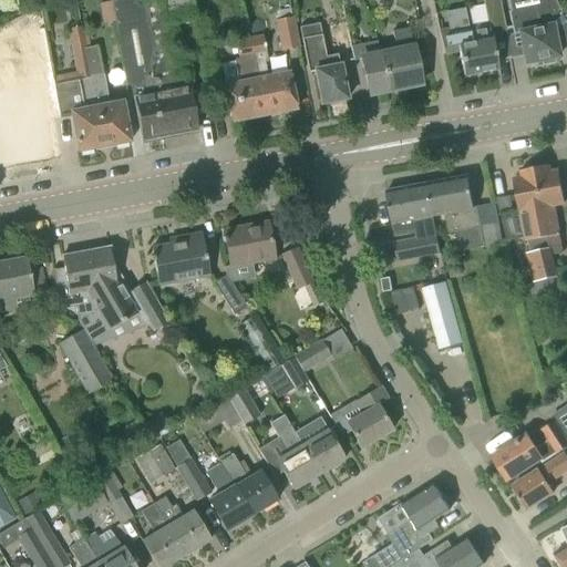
[(152,51),(147,30),(143,0),(109,0),(125,86),(138,84),(142,99),(133,100),(141,141),(160,137),(152,95),(154,95),(148,65),(152,51)]
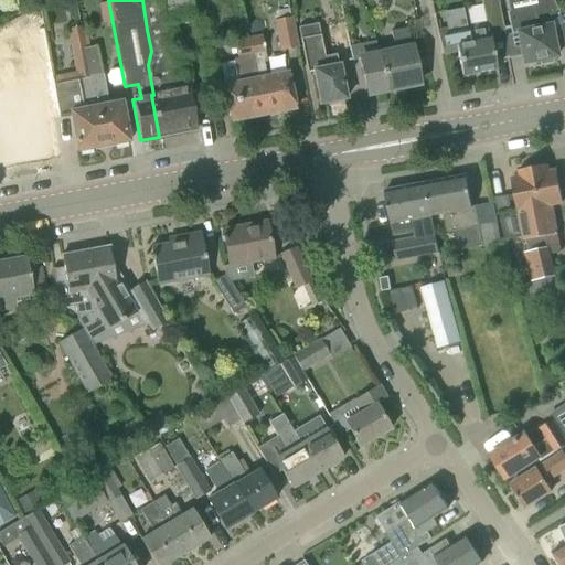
[(169,20),(194,16),(191,0),(142,0),(147,30),(151,51),(148,65),(153,95),(151,95),(159,137),(196,129),(192,108),(182,59),(181,59),(178,45),(174,46),(169,20)]
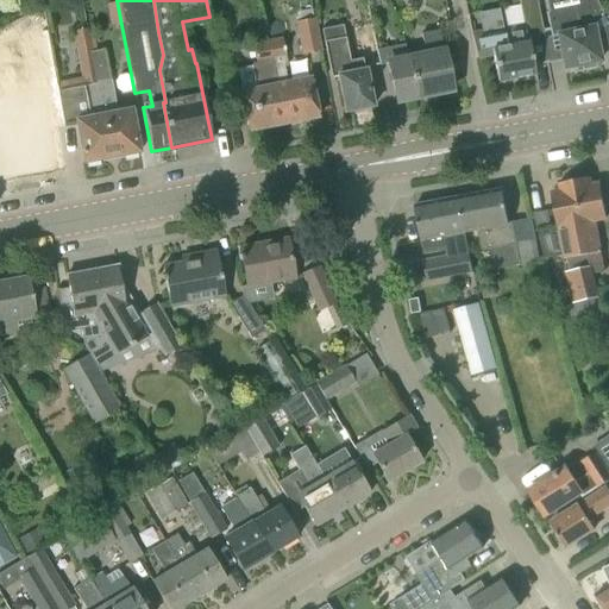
[(471,35),(476,60),(491,56),(497,82),(533,75),(531,62),(546,58),(542,42),(544,42),(535,0),(531,1),(529,0),(520,0),(519,0),(525,27),(502,32),(502,36),(484,39),(483,32),(471,35)]
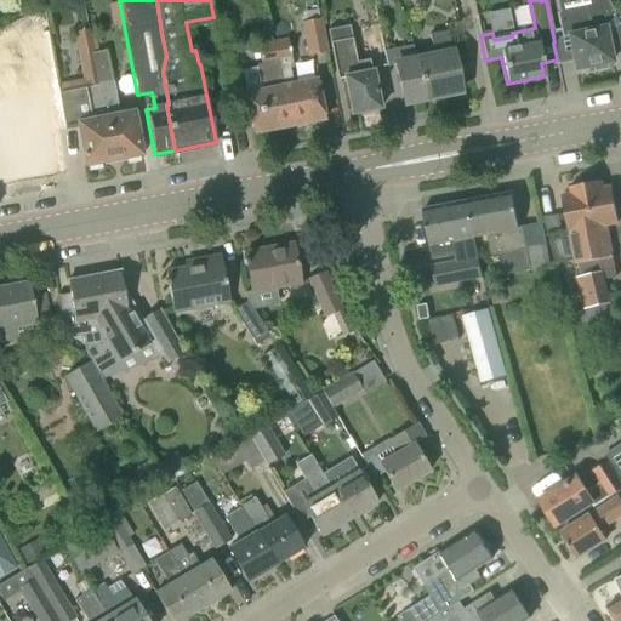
[(565,0),(560,1),(562,11),(557,12),(562,39),(568,38),(574,72),(591,68),(594,72),(605,69),(607,64),(611,63),(608,49),(620,46),(620,28),(619,18),(615,18),(607,0),(565,0)]
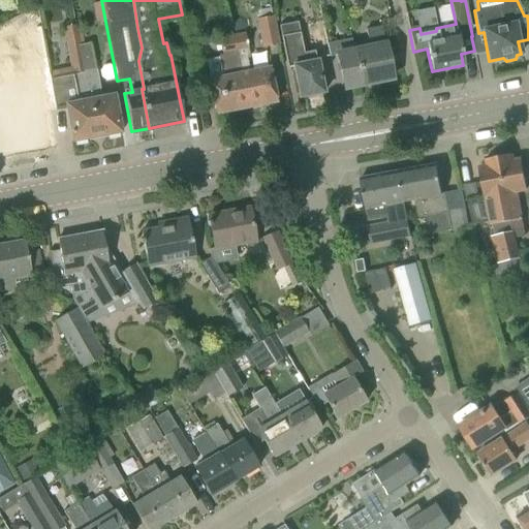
[(256,20),(262,49),(278,45),(272,17),(256,20)]
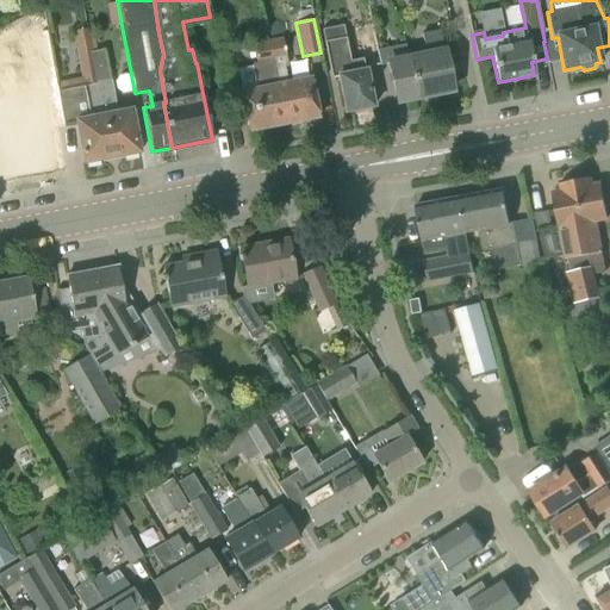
[(323,43),(330,79),(337,78),(344,113),(373,107),(363,58),(349,62),(342,27),(322,32),(324,43),(323,43)]
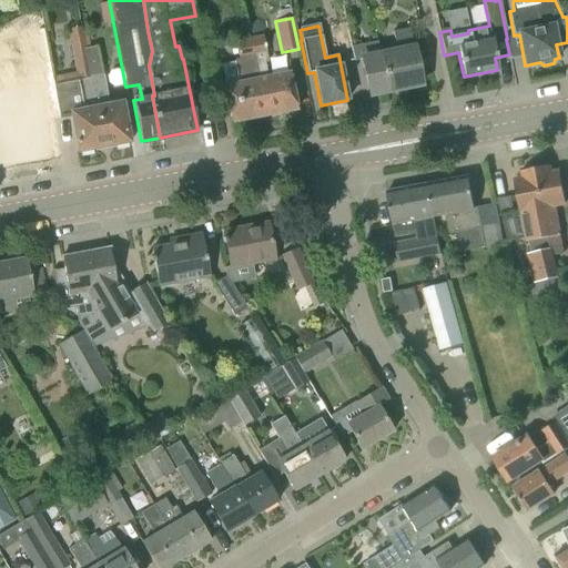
[(387,53),(379,56),(387,90),(387,92),(395,91),(421,85),(408,29),(392,32),(396,52),(387,53)]
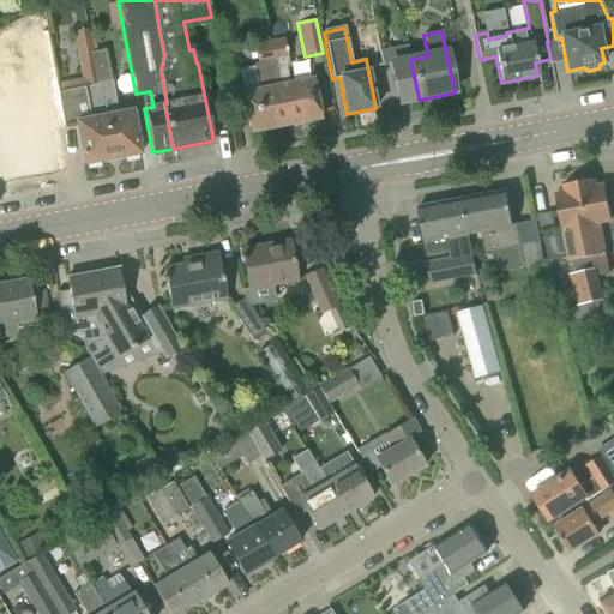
[(282,41),(269,43),(272,64),(274,64),(278,86),(277,86),(286,126),(320,119),(315,96),(313,80),(289,84),(287,68),(290,67),(284,40),(282,41)]
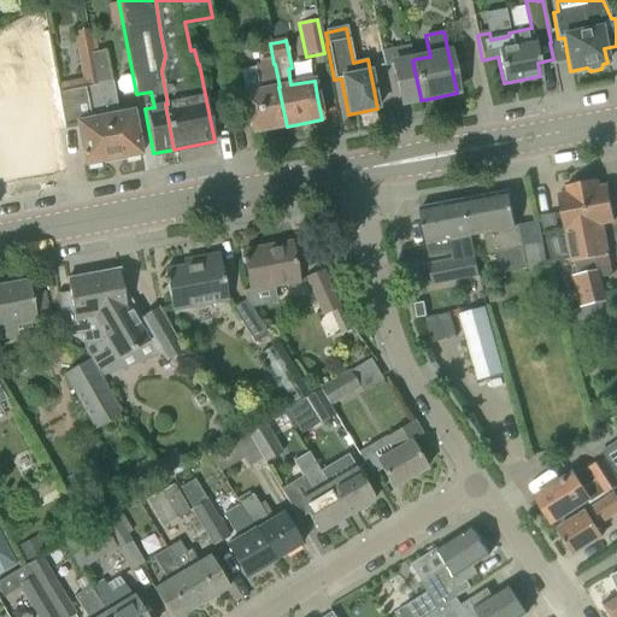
[(259,93),(245,95),(247,110),(252,134),(287,127),(278,87),(280,87),(275,64),(274,64),(270,43),(253,47),(257,65),(254,66),(259,93)]
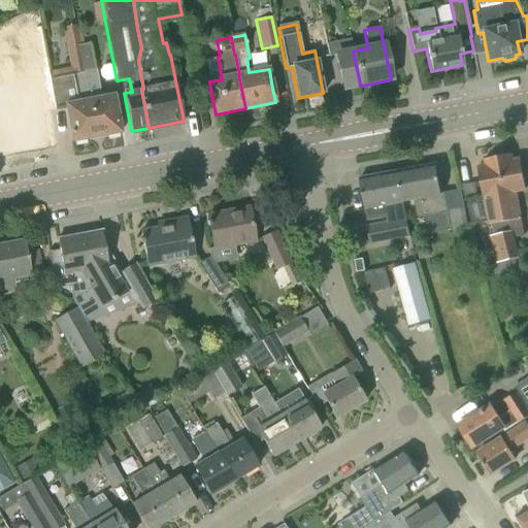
[(72,75),(51,79),(56,110),(65,108),(72,142),(96,137),(78,45),(77,38),(66,40),(72,75)]
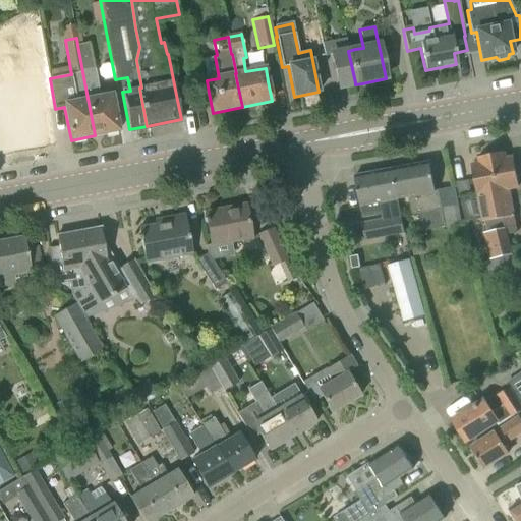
[(346,38),(324,43),(327,55),(332,54),(335,68),(339,88),(355,84),(355,82),(348,51),(346,38)]
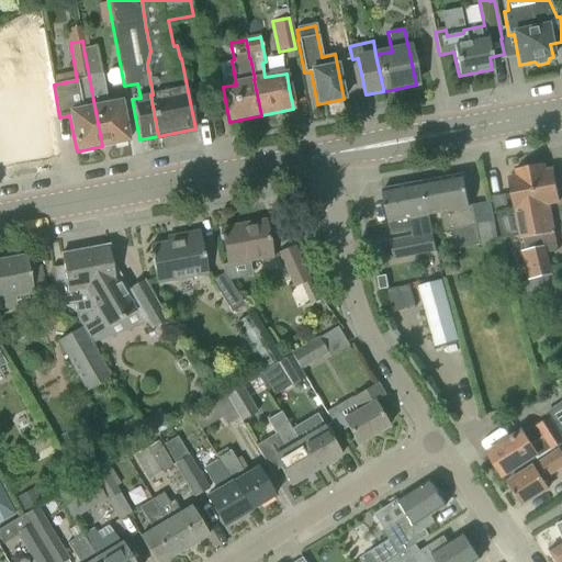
[(96,46),(83,48),(102,146),(128,142),(121,102),(108,104),(102,76),(101,76),(96,46)]
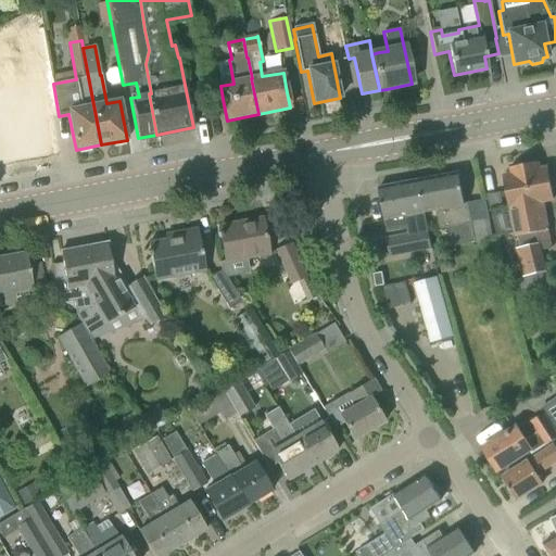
[(41,92),(0,99),(0,165),(53,156),(41,92)]
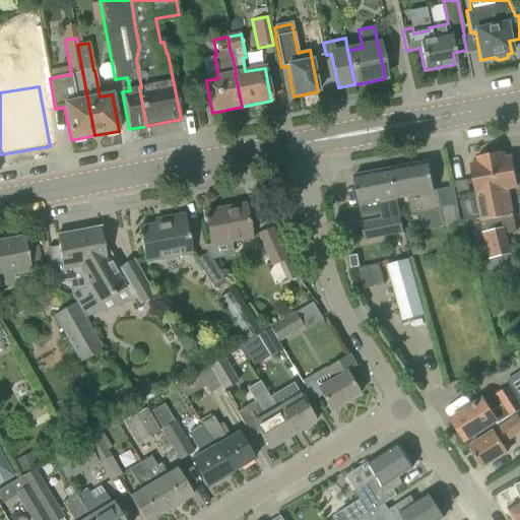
[(518,187),(513,159),(505,161),(504,153),(490,155),(502,218),(505,235),(516,233),(513,216),(508,189),(518,187)]
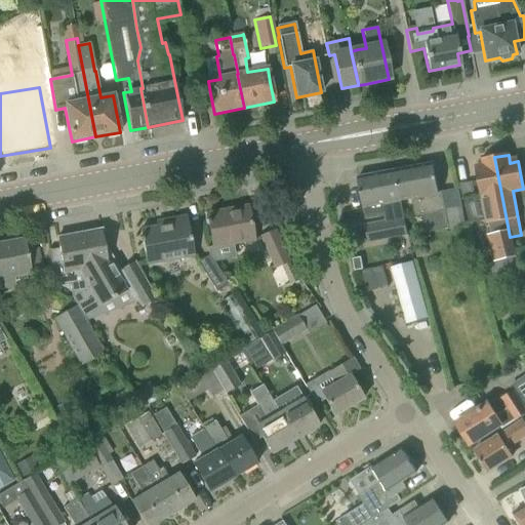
[(510,237),(507,220),(494,157),(481,159),(482,168),(475,169),(480,197),(481,196),(486,224),(488,224),(495,263),(514,258),(510,237)]
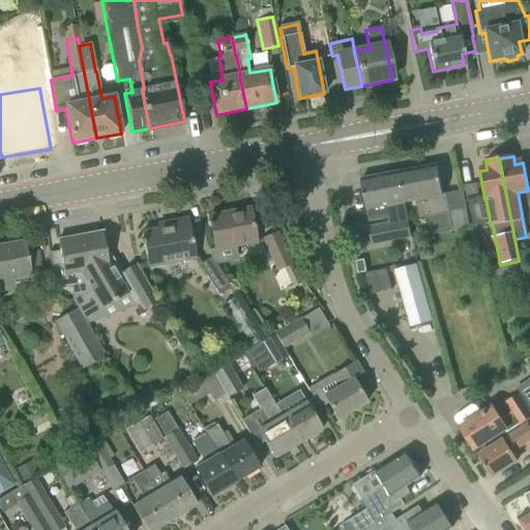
[(399,173),(404,203),(415,201),(418,218),(448,213),(448,212),(445,195),(442,195),(437,166),(399,173)]
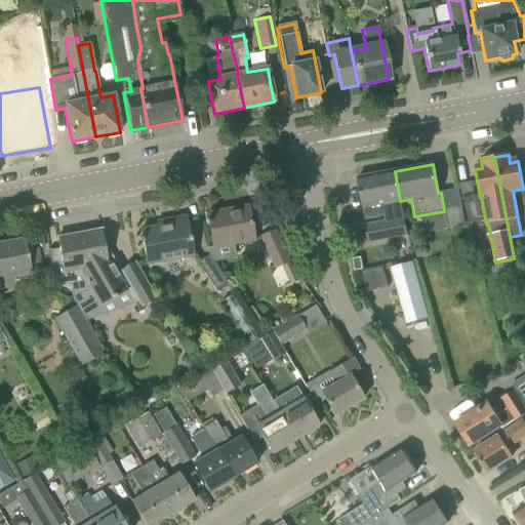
[(389,203),(400,201),(395,171),(357,178),(365,220),(391,215),(389,203)]
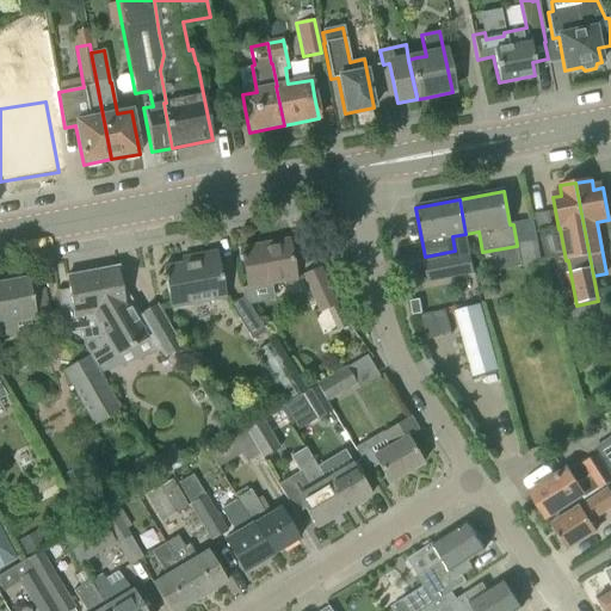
[(549,211),(534,214),(537,227),(551,224),(549,211)]
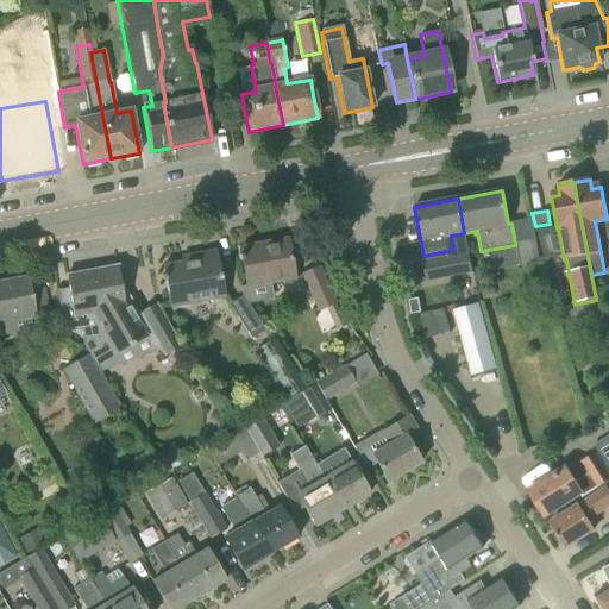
[(239,288),(240,296),(242,296),(248,305),(272,300),(270,283),(293,280),(287,239),(239,249),(246,286),(239,288)]
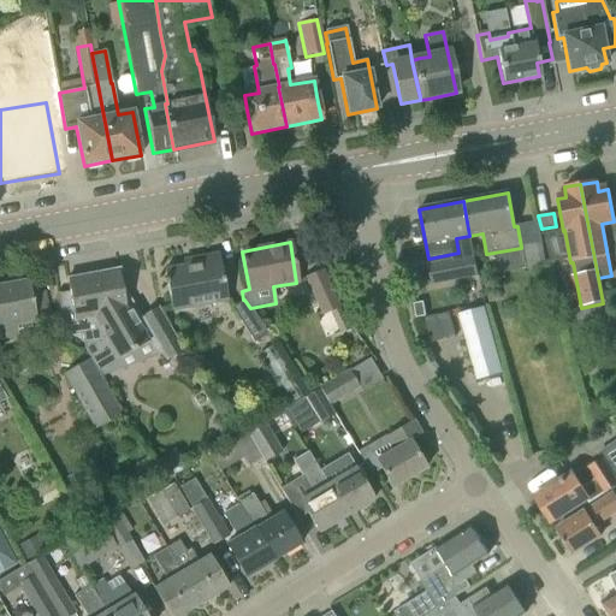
[(539,243),(521,247),(521,248),(525,268),(543,266),(539,243)]
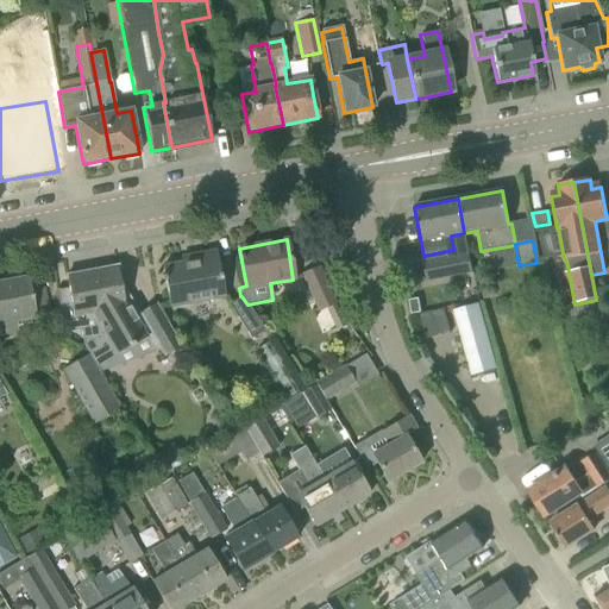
[(465,275),(462,253),(422,261),(426,283),(465,275)]
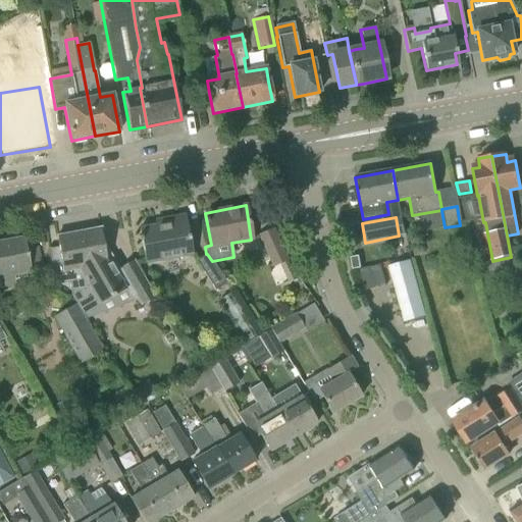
[(139,229),(142,250),(145,263),(192,255),(186,221),(139,229)]
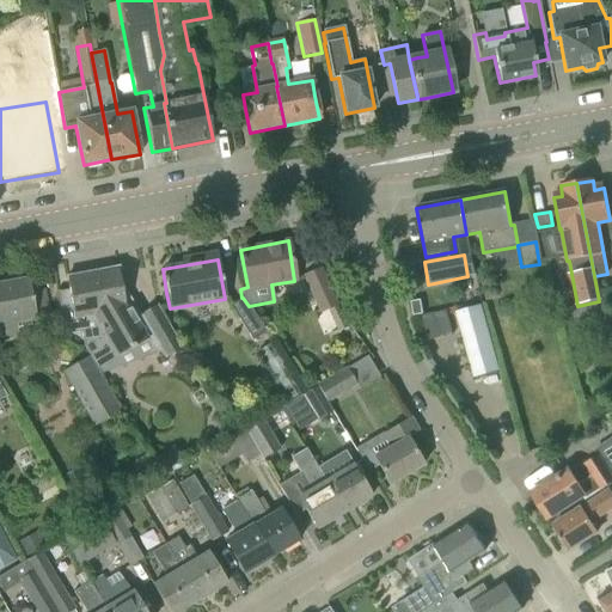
[(83,347),(89,357),(96,369),(151,337),(164,359),(182,349),(157,305),(134,318),(127,306),(124,308),(117,268),(101,271),(101,270),(83,274),(83,275),(66,279),(66,281),(68,291),(59,293),(57,292),(56,292),(63,335),(80,332),(83,347)]
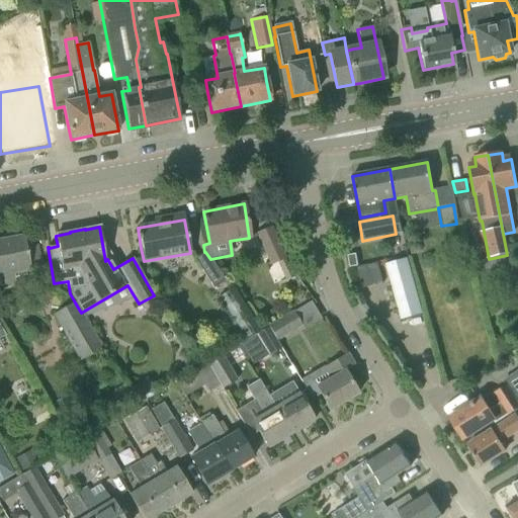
[(276,261),(284,279),(291,276),(270,229),(257,235),(270,264),(276,261)]
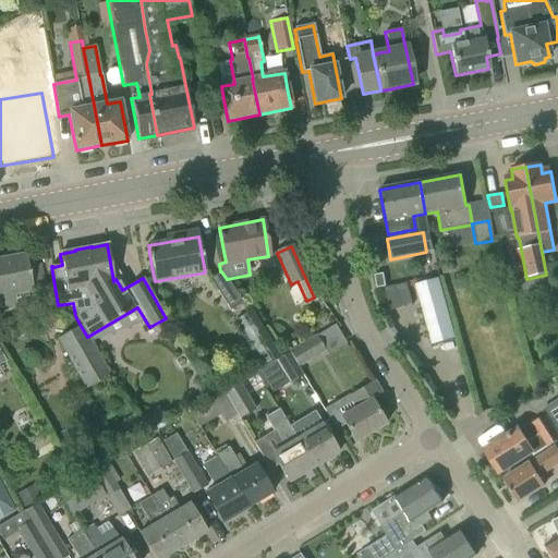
[(32,288),(44,286),(40,264),(28,266),(26,254),(0,258),(0,307),(35,302),(32,288)]
